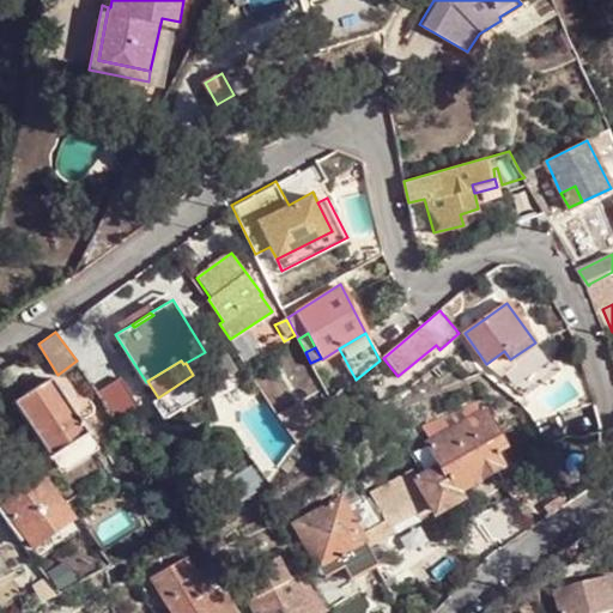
[(50,456),(86,432),(52,377),(14,401),(50,456)]
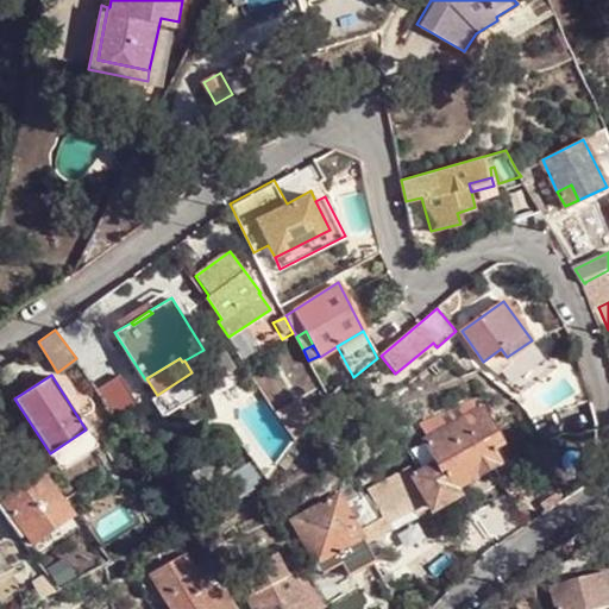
[(434,435),(475,413),(469,401),(425,419),(434,435)]
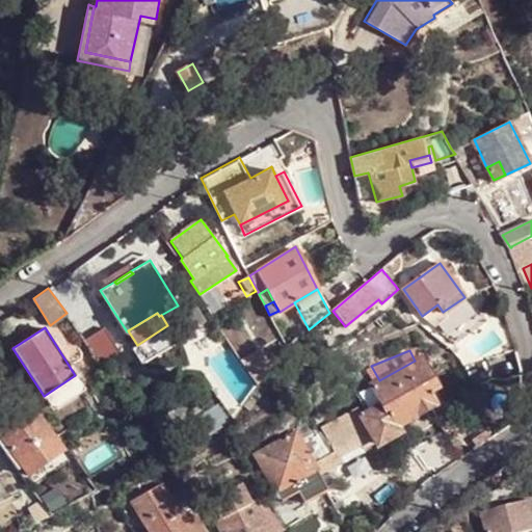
[(256,386),(265,375),(251,353),(240,360),(256,386)]
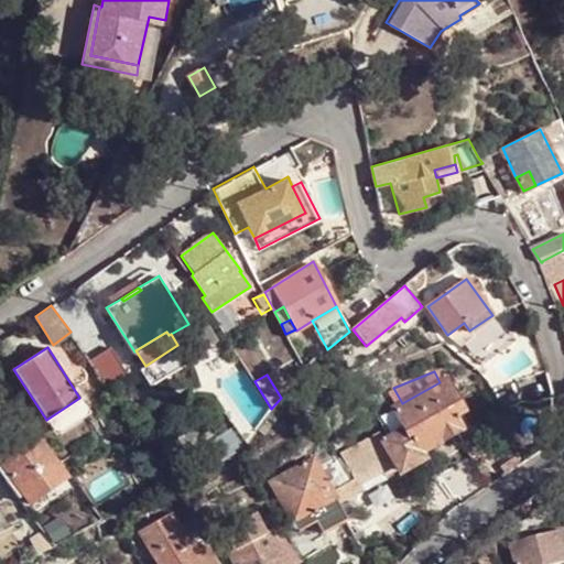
[(394,408),(408,430),(403,433),(402,431),(391,436),(397,446),(390,449),(393,457),(399,468),(400,469),(403,469),(423,458),(424,456),(422,452),(461,430),(463,426),(464,424),(458,415),(455,410),(464,405),(466,404),(451,377),(440,382),(402,403),(394,408)]
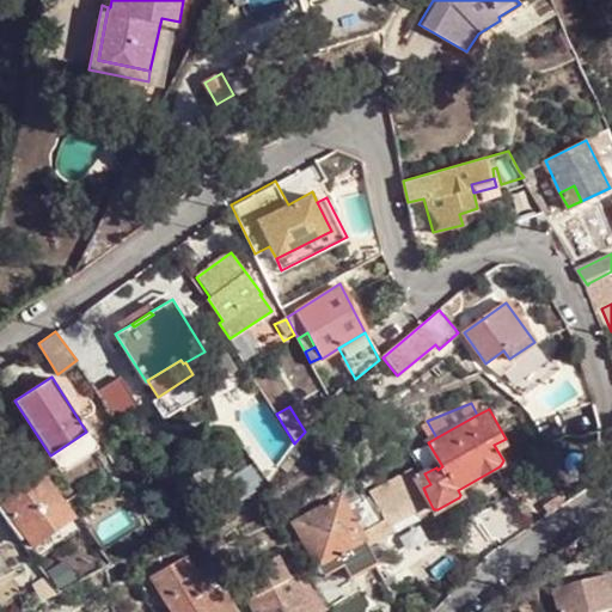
[(412,451),(424,473),(436,467),(438,470),(442,466),(428,442),(412,451)]
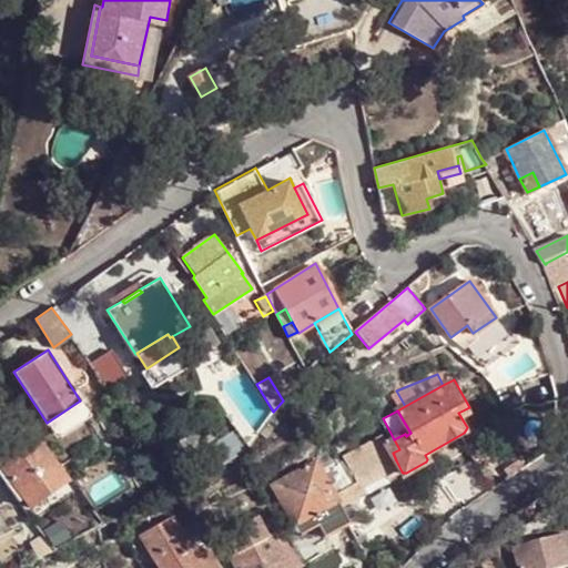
[(0,450),(0,474),(19,500),(23,496),(24,498),(60,473),(30,430),(0,450)]
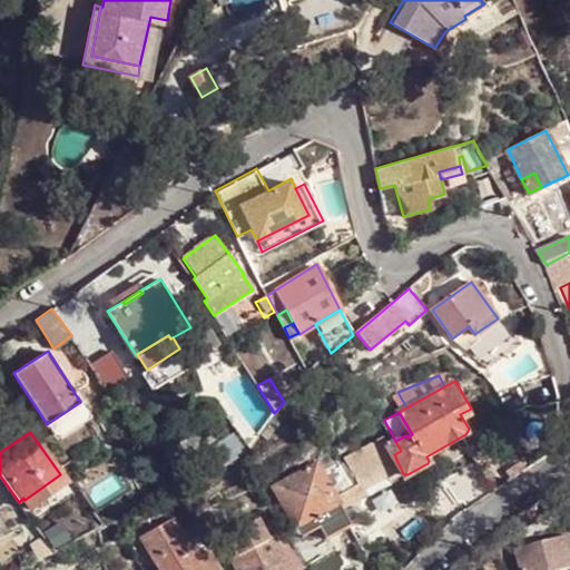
[(360,485),(385,472),(384,470),(397,462),(394,454),(389,444),(383,435),(344,457),(345,460),(357,482),(360,485)]
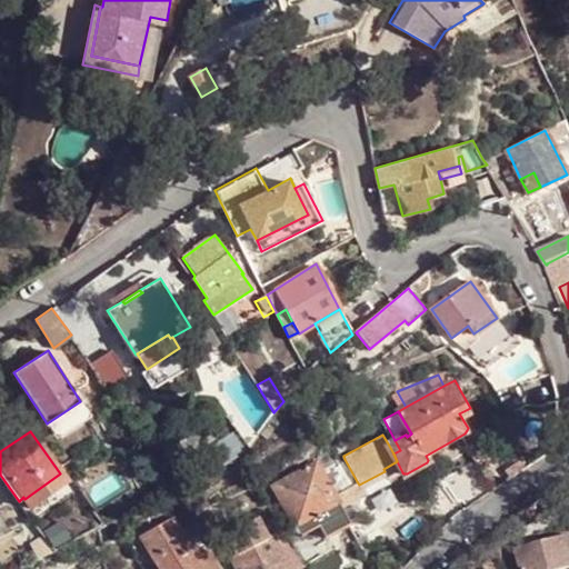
[(400,450),(395,440),(388,443),(393,453),(400,450)]
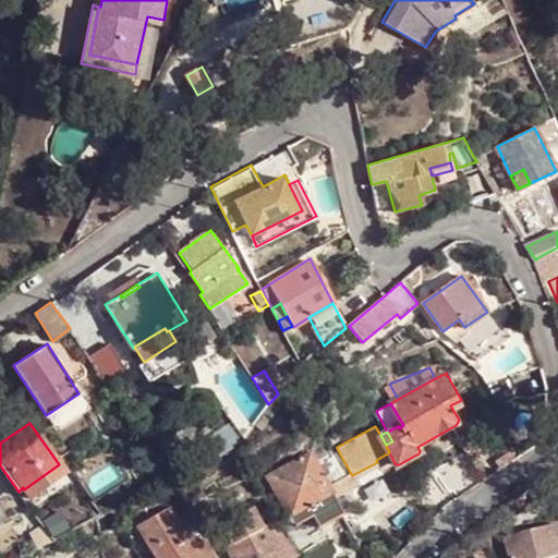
[(327,485),(350,472),(338,450),(316,463),(327,485)]
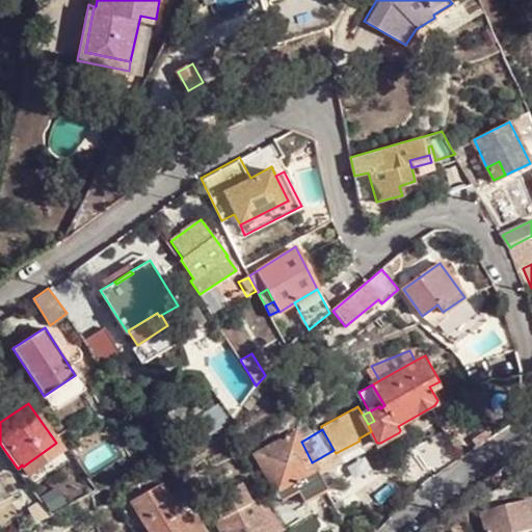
[(294,482),(317,472),(312,462),(301,442),(295,432),(255,454),(276,493),(294,482)]
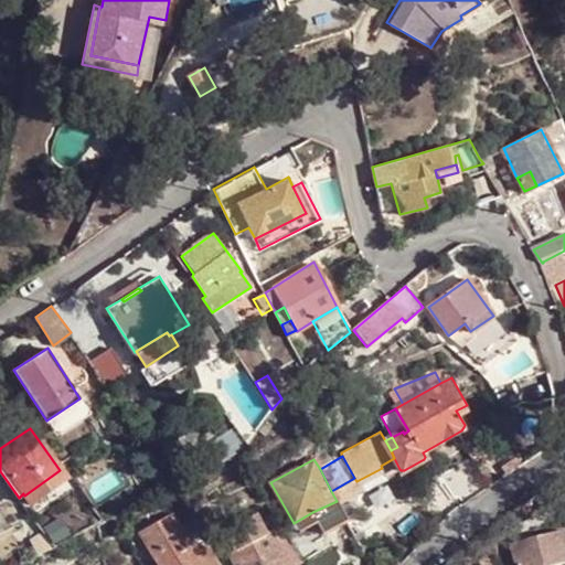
[(29,503),(64,477),(60,470),(24,496),(29,503)]
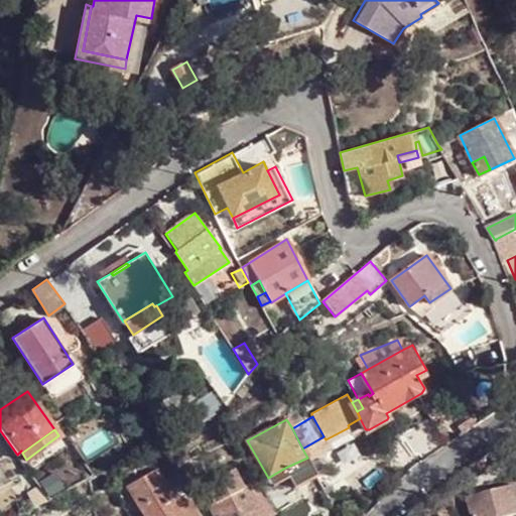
[(295,487),(316,476),(307,458),(285,468),(289,477),(295,487)]
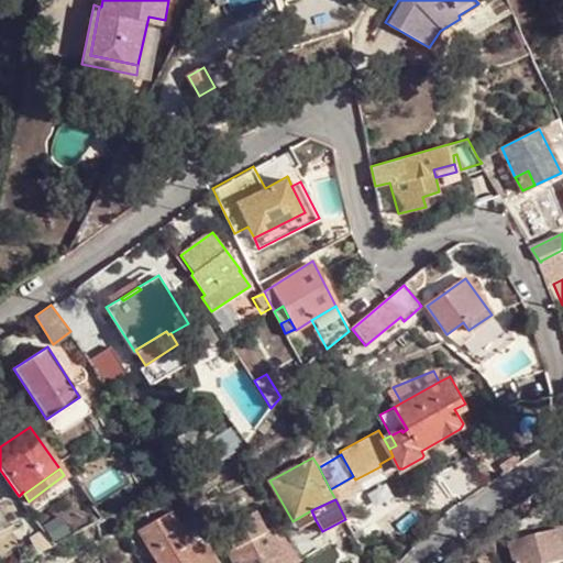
[(96,522),(103,518),(94,506),(83,512),(94,523),(96,522)]
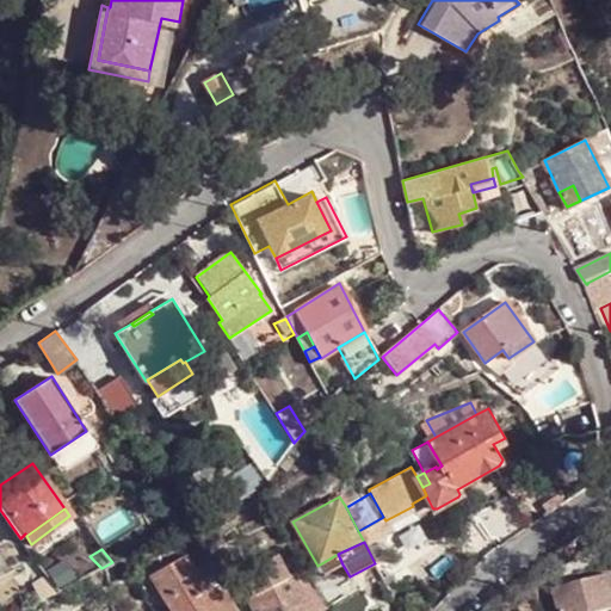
[(292,549),(259,567),(270,587),(292,575),(304,569),(292,549)]
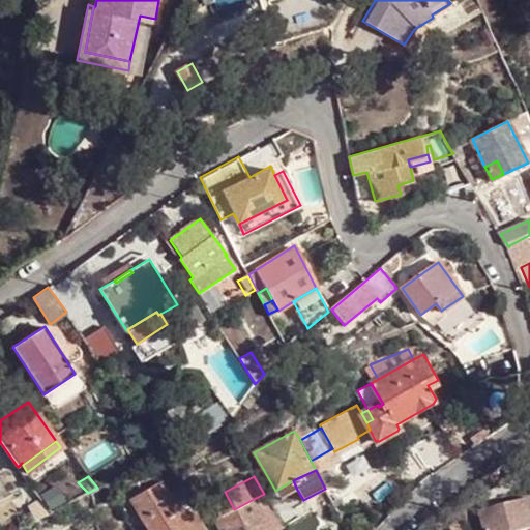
[(293,480),(275,491),(280,499),(297,490),(293,480)]
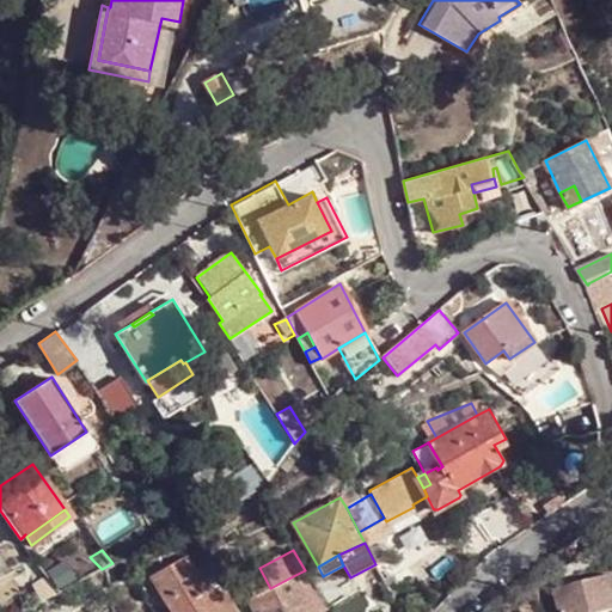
[(152,579),(170,611),(234,611),(225,595),(212,603),(188,560),(152,579)]
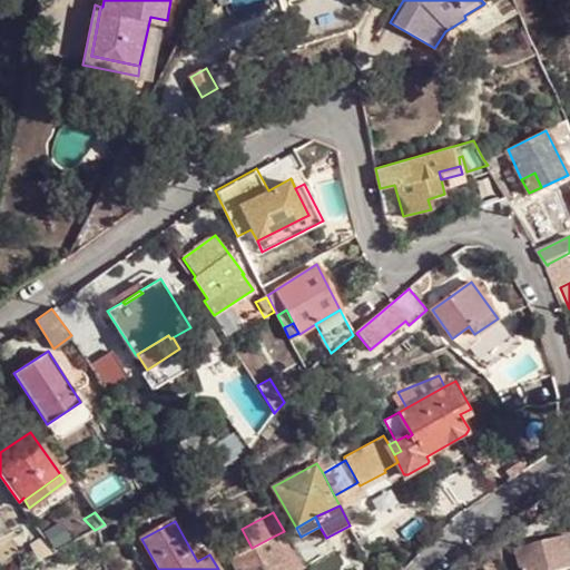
[(46,541),(56,534),(48,524),(39,530),(41,534),(46,541)]
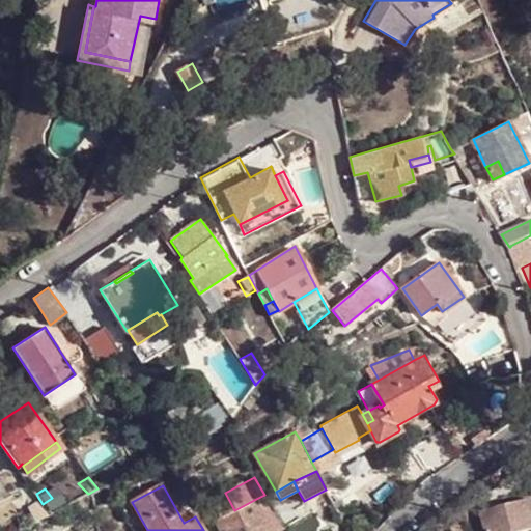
[(215,522),(234,510),(225,493),(205,503),(215,522)]
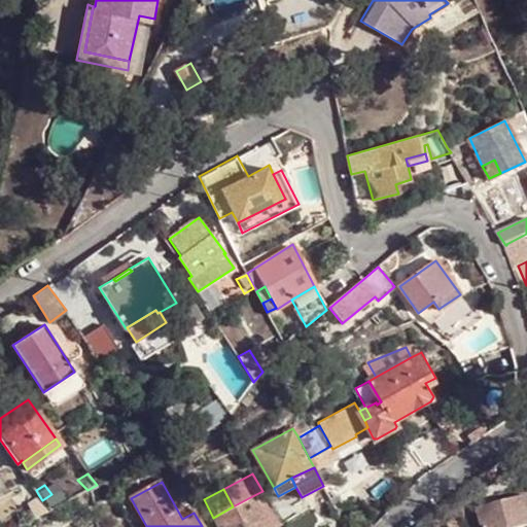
[(276,526),(282,524),(262,491),(252,496),(268,526),(276,526)]
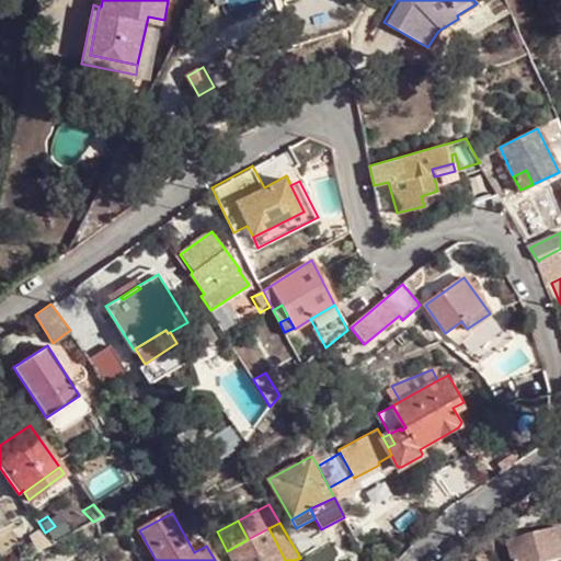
[(37,551),(54,545),(45,533),(41,526),(31,536),(37,551)]
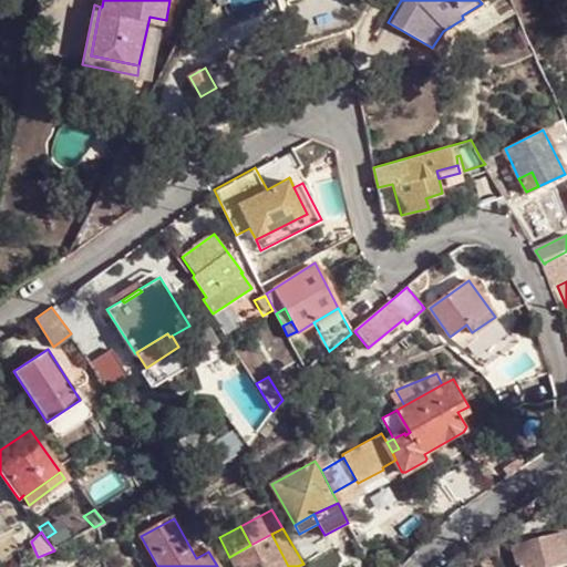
[(54,550),(64,544),(55,532),(45,538),(54,550)]
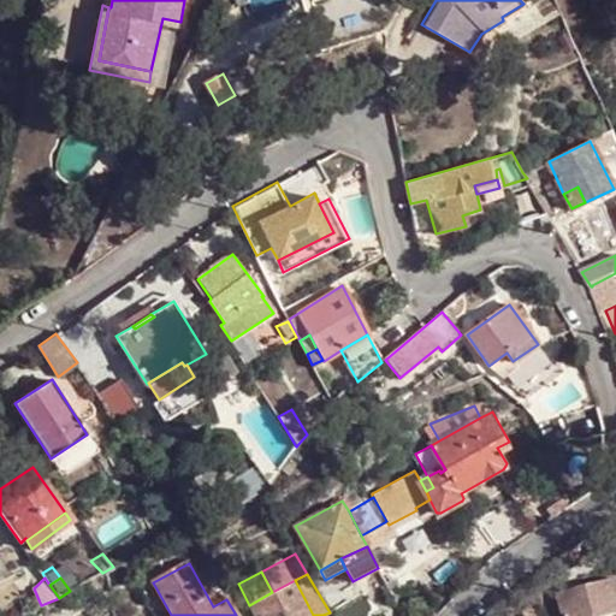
[(563,615),(606,615),(615,614),(615,582),(615,579),(558,593),(563,615)]
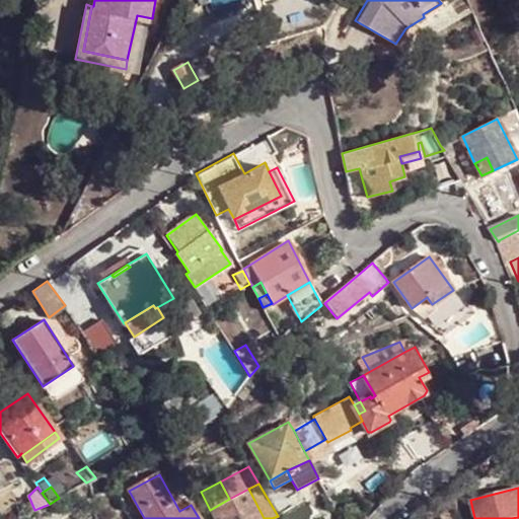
[(215,518),(264,518),(248,489),(229,499),(210,510),(215,518)]
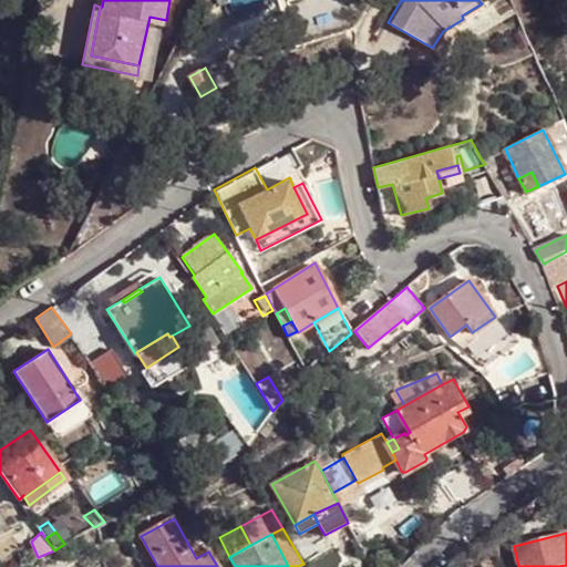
[(483,566),(494,566),(490,557),(481,563),(483,566)]
